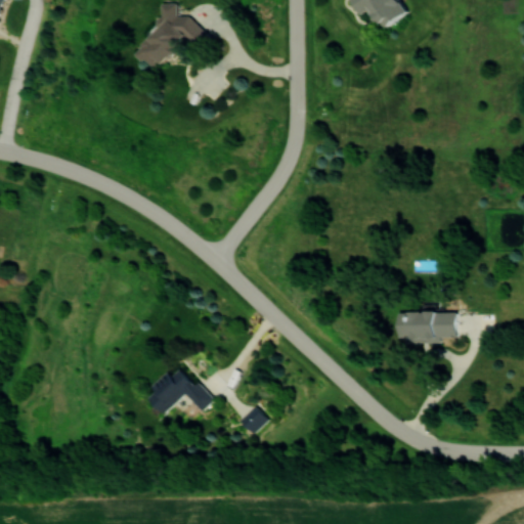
[(348,0),(358,15),(368,9),(381,29),(406,12),(398,0),(348,0)]
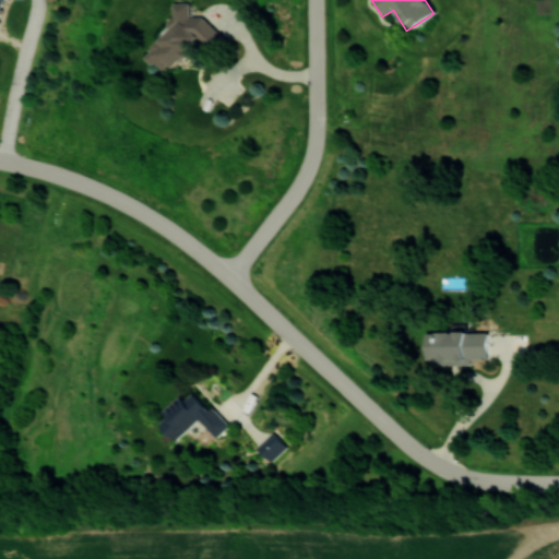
[(225,43),(183,2),(179,8),(182,10),(140,54),(163,76),(199,40),(213,55),(225,43)]
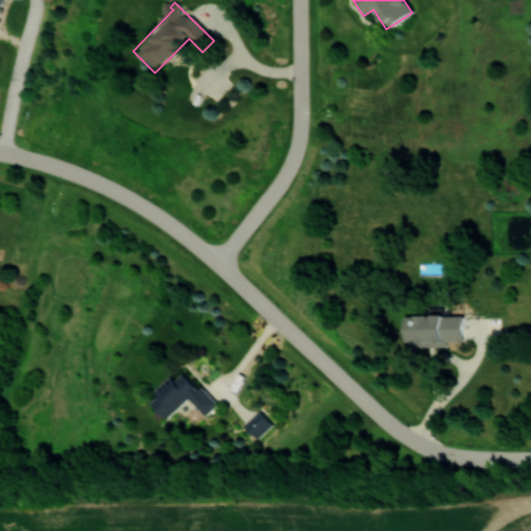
[(462,314),(402,314),(402,341),(462,341),(462,314)]
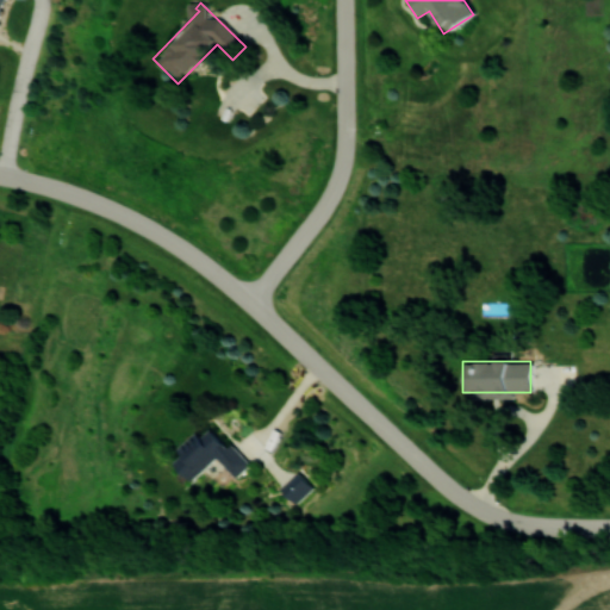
[(188,480),(217,456),(234,477),(249,464),(230,442),(225,447),(210,428),(199,436),(197,434),(169,458),(188,480)]
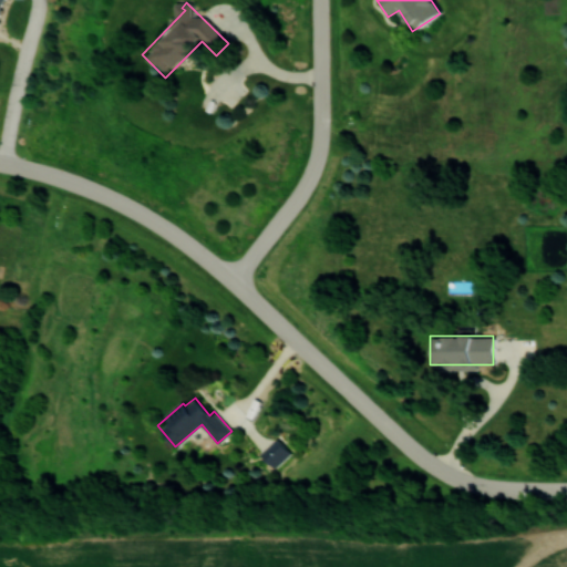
[(290,452),(275,437),(259,452),(274,467),(290,452)]
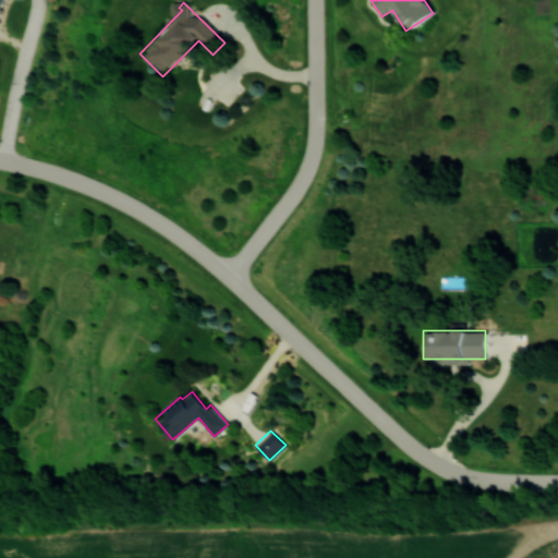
All buildings are outlined.
